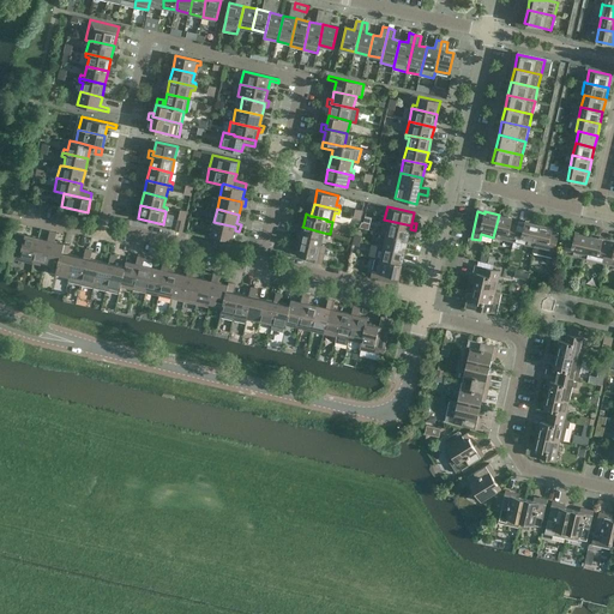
[(515,240),(518,224),(511,223),(512,218),(499,215),(493,238),(507,240),(507,239),(515,240)]
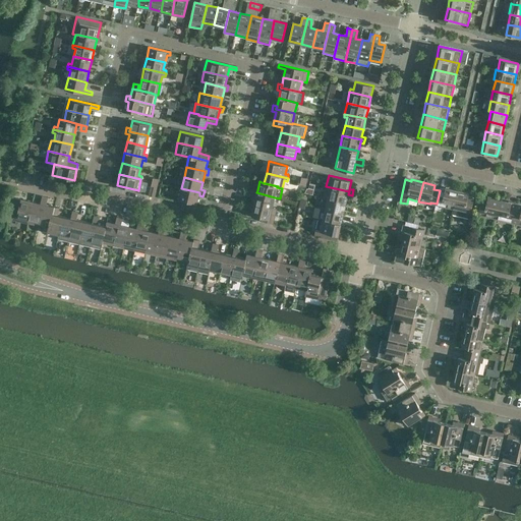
[(346,203),(348,194),(349,191),(326,186),(324,197),(325,197),(346,203)]
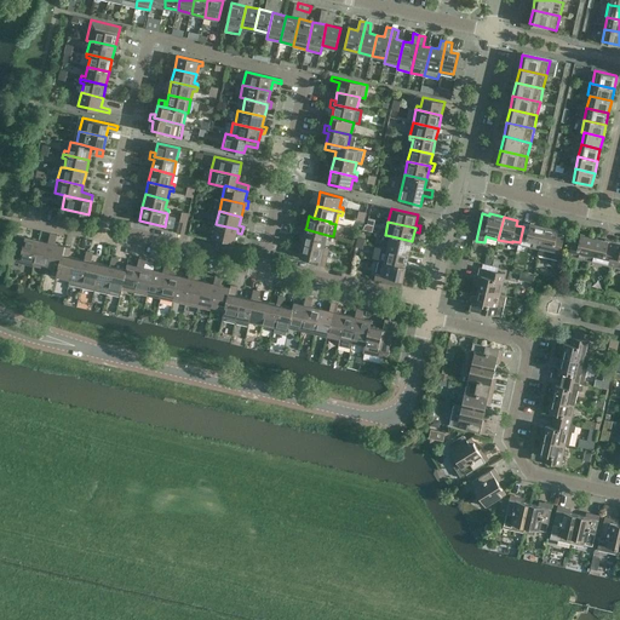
[(539,248),(544,227),(530,223),(530,225),(523,223),(523,227),(520,242),(517,248),(521,250),(524,251),(526,246),(539,248)]
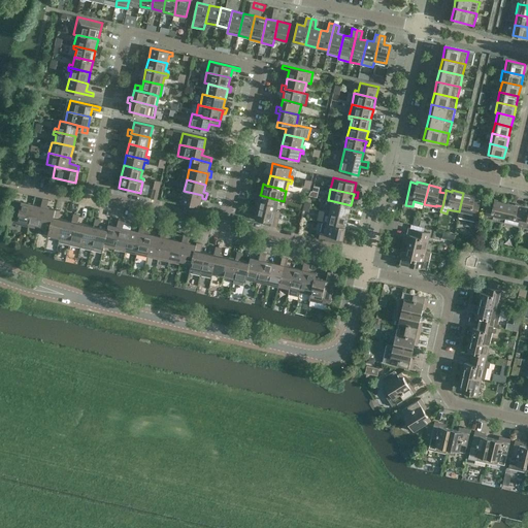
[(200,206),(202,198),(202,195),(184,191),(182,202),(200,206)]
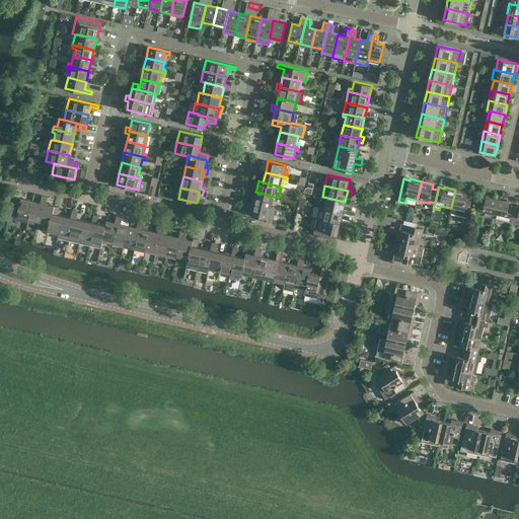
[(272,207),(274,197),(255,192),(256,190),(252,189),(251,195),(254,195),(253,203),(272,207)]
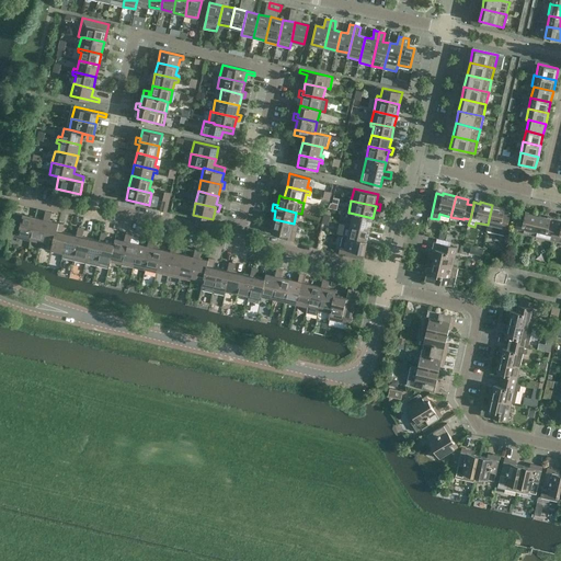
[(505,208),(492,205),(488,225),(487,230),(505,235),(512,210),(505,209),(505,208)]
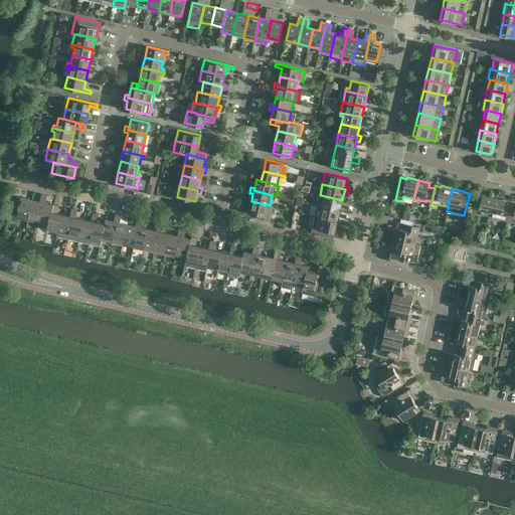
[(27,220),(32,199),(14,195),(9,216),(27,220)]
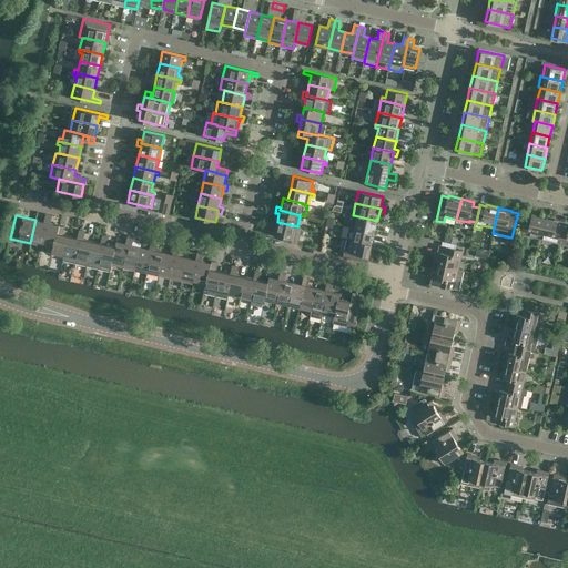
[(375,232),(377,221),(354,215),(352,227),(375,232)]
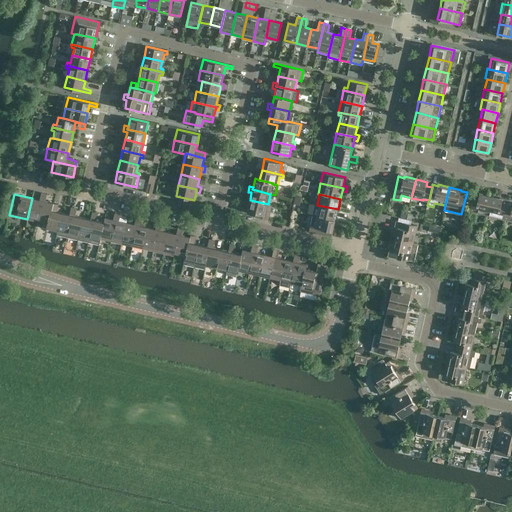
[(487,215),(491,197),(480,194),(479,198),(473,196),(469,211),(470,211),(470,210),(477,212),(477,213),(487,215)]
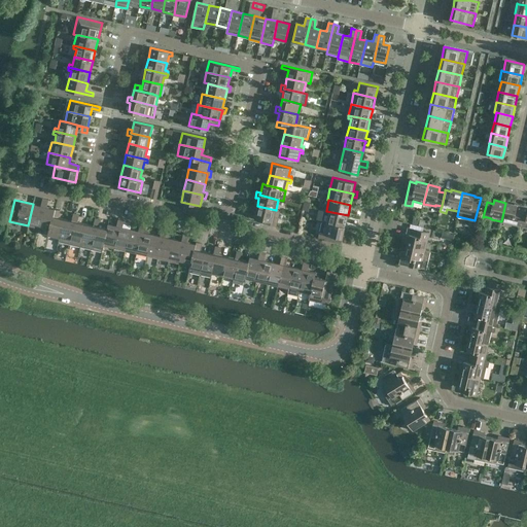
[(44,206),(47,207),(47,204),(42,202),(41,206),(33,204),(28,225),(39,227),(44,206)]
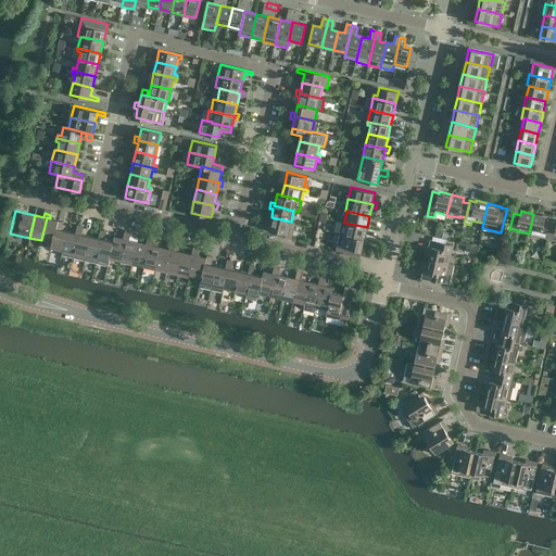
[(547,237),(551,222),(552,219),(545,217),(546,216),(533,214),(529,234),(542,237),(542,236),(547,237)]
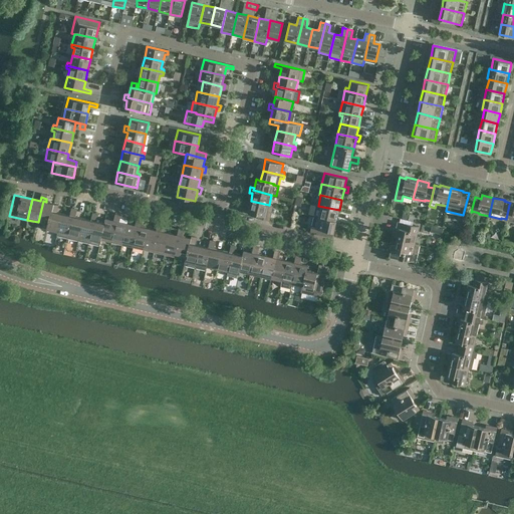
[(53,204),(46,202),(43,201),(38,222),(48,225),(53,204)]
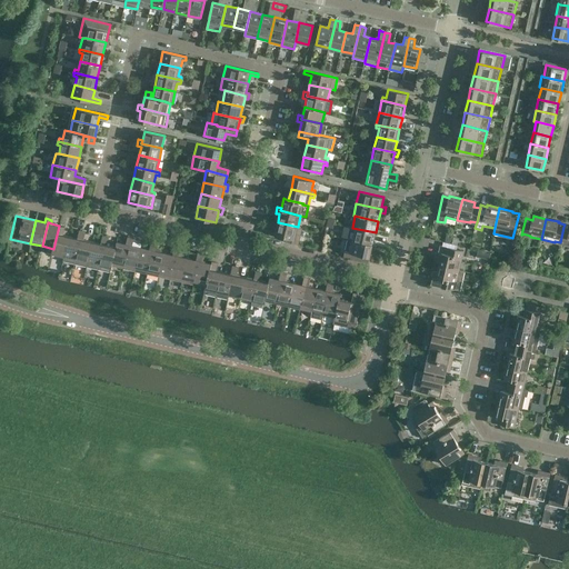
[(302,228),(298,227),(278,222),(276,231),(268,229),(267,233),(290,239),(289,242),(298,245),(302,228)]
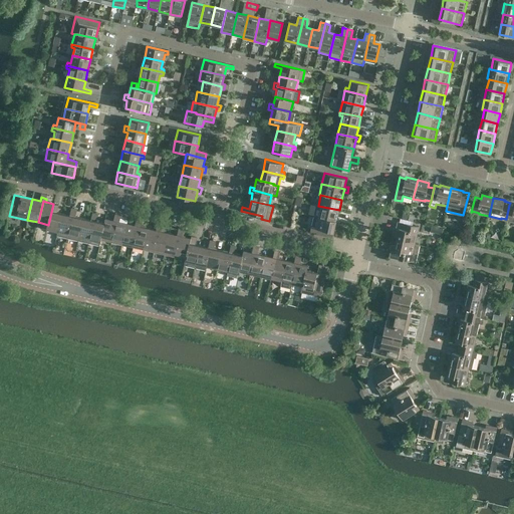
[(58,231),(62,213),(57,212),(58,205),(53,204),(48,225),(47,229),(58,231)]
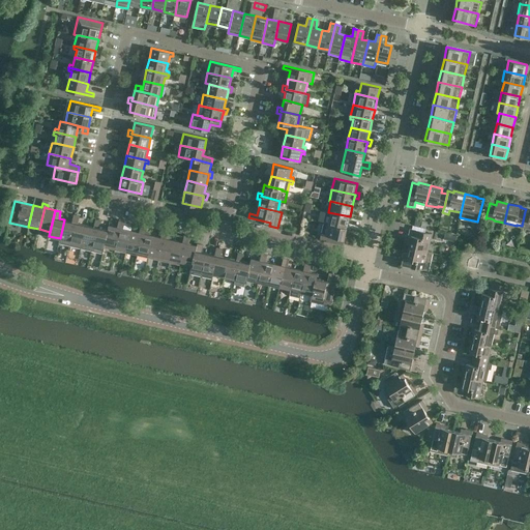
[(347,228),(350,216),(328,212),(325,223),(347,228)]
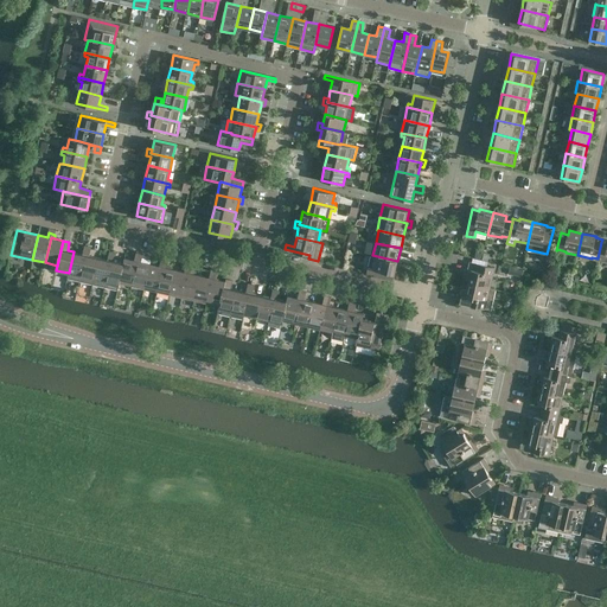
[(87,255),(90,255),(90,251),(84,250),(83,254),(74,251),(69,273),(68,279),(81,281),(87,255)]
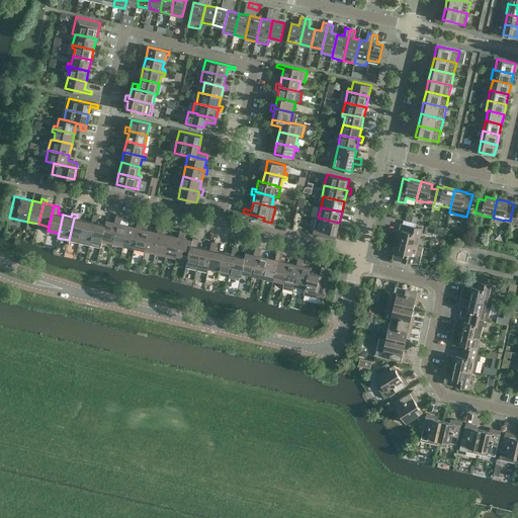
[(79,242),(84,220),(77,218),(74,218),(69,240),(79,242)]
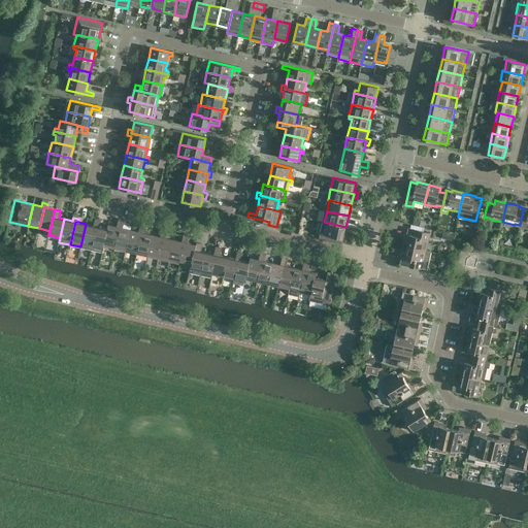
[(342,244),(345,227),(324,222),(321,239),(342,244)]
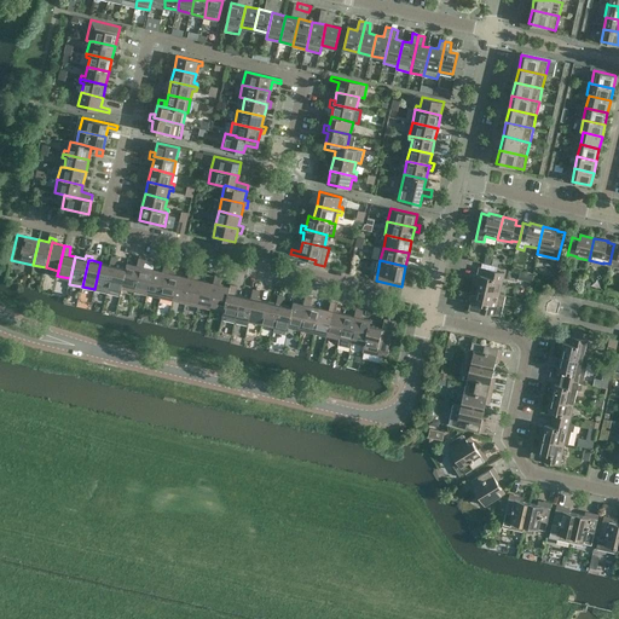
[(114,266),(117,266),(117,262),(111,261),(110,265),(100,262),(94,289),(108,293),(114,266)]
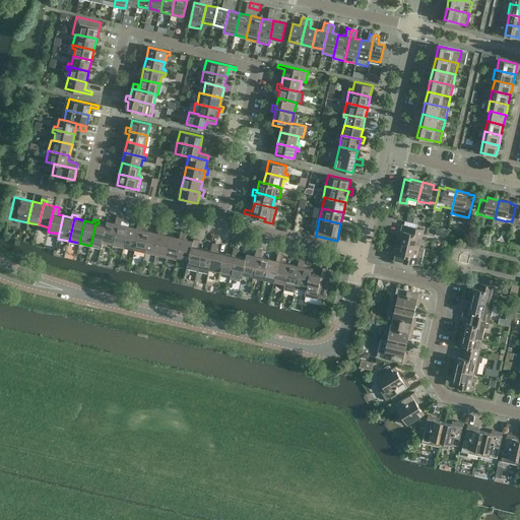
[(118,223),(121,224),(122,220),(116,219),(115,222),(107,220),(106,225),(103,243),(113,245),(118,223)]
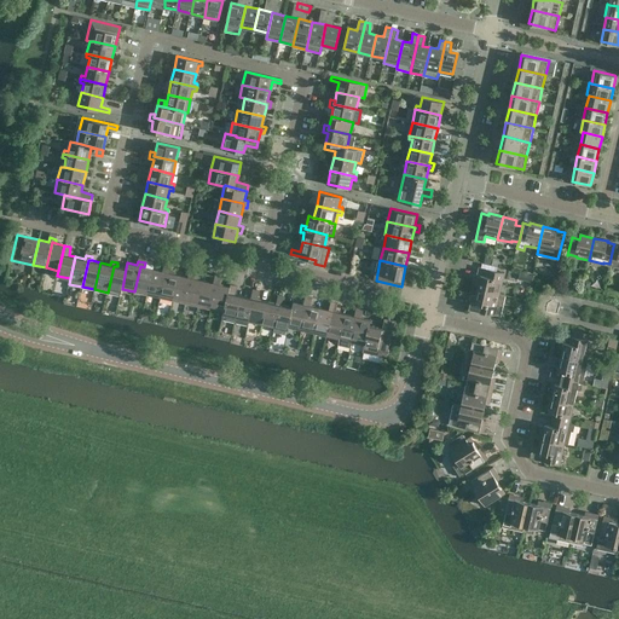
[(126,268),(117,266),(114,266),(108,293),(121,295),(122,289),(126,268)]
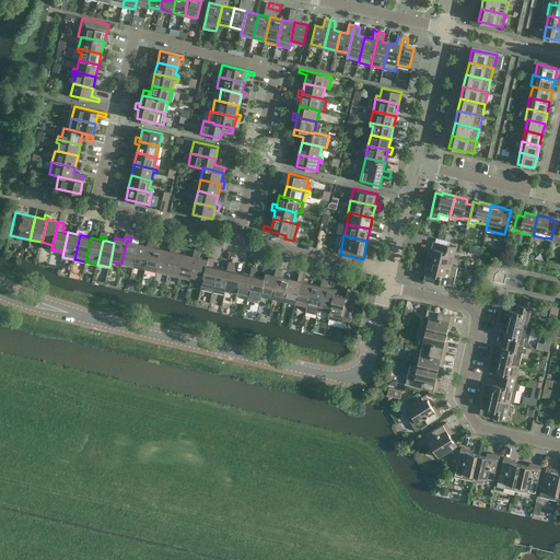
[(133,266),(139,243),(130,242),(127,241),(121,264),(133,266)]
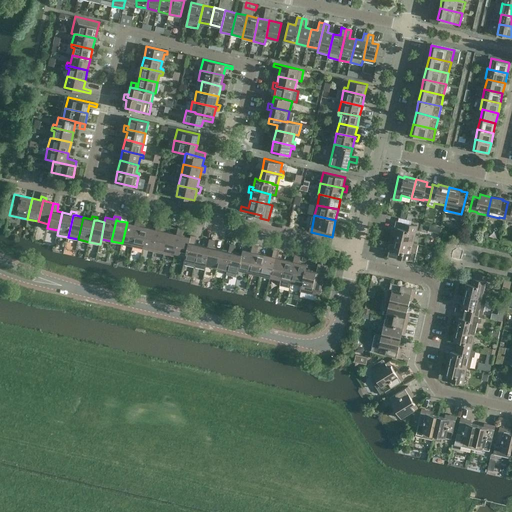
[(137,225),(140,226),(141,222),(135,221),(135,224),(127,222),(122,243),(132,246),(137,225)]
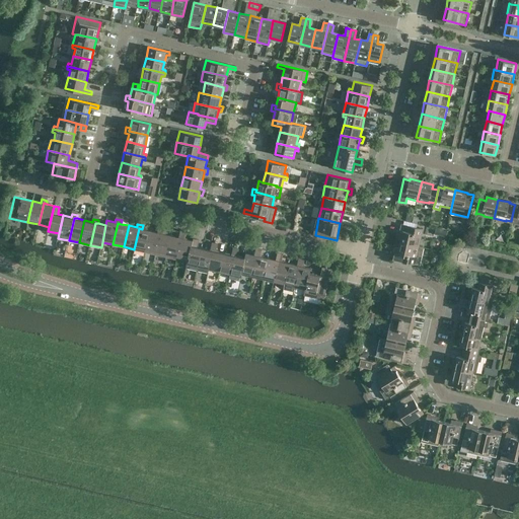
[(398,235),(401,236),(400,242),(419,246),(422,235),(421,234),(422,229),(423,229),(401,224),(398,235)]
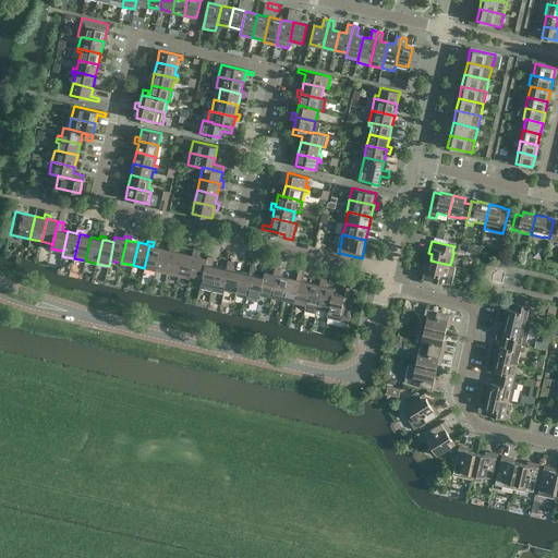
[(156,270),(161,247),(153,246),(149,245),(144,268),(156,270)]
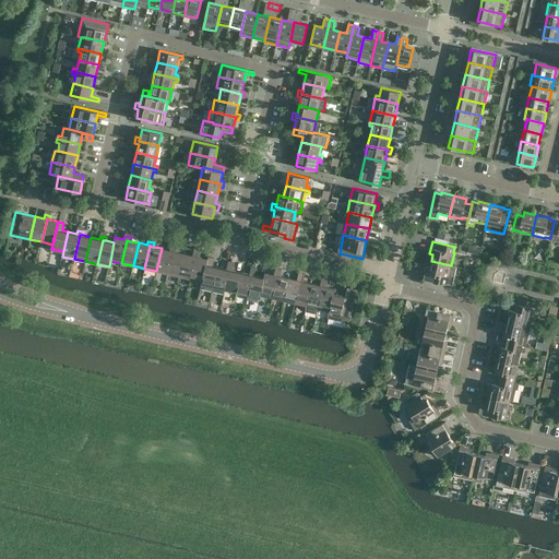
[(173,251),(176,251),(177,248),(170,247),(170,250),(162,248),(156,271),(168,274),(173,251)]
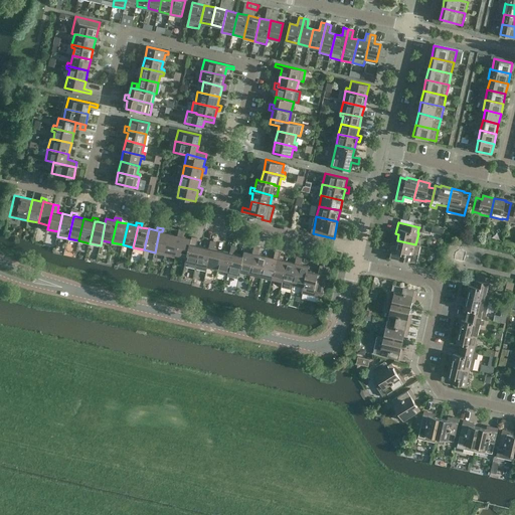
[(165,254),(170,233),(162,231),(159,231),(155,252),(165,254)]
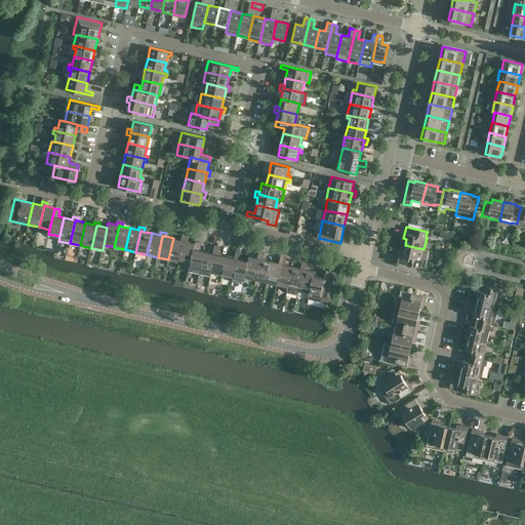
[(184,241),(187,241),(188,238),(182,237),(182,240),(173,238),(168,259),(179,263),(184,241)]
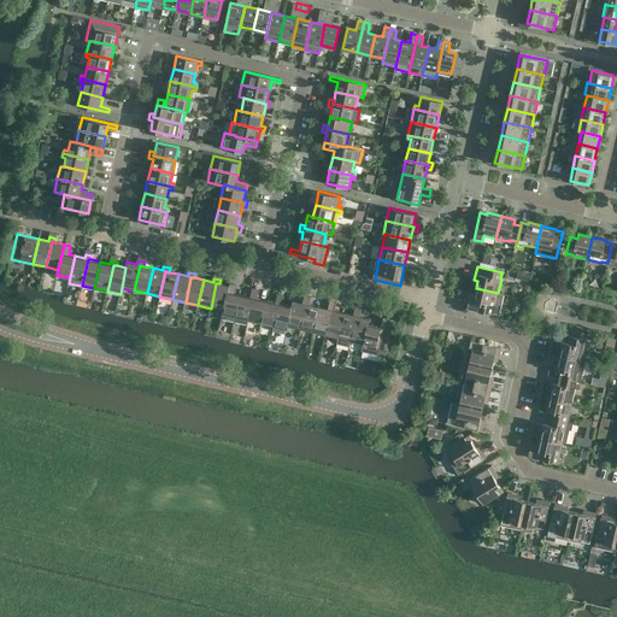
[(223,311),(229,286),(219,283),(216,283),(211,309),(223,311)]
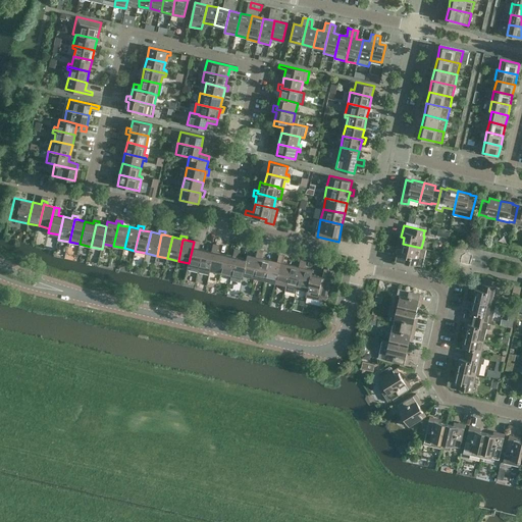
[(199,272),(204,249),(198,248),(200,241),(195,240),(194,242),(189,263),(188,269),(199,272)]
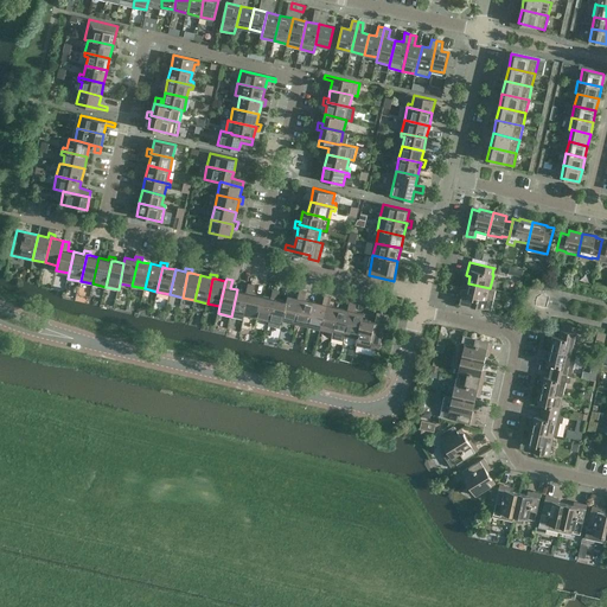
[(496,289),(490,288),(468,283),(466,289),(462,289),(460,302),(491,311),(496,289)]
